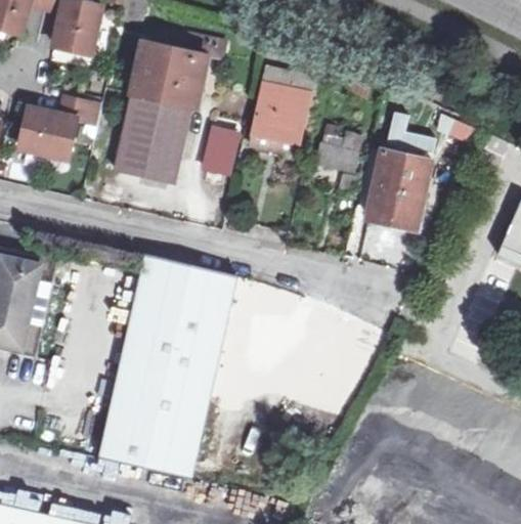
[(0,32),(23,39),(31,8),(62,16),(55,50),(93,58),(103,10),(67,2),(67,0),(0,0),(0,32)]
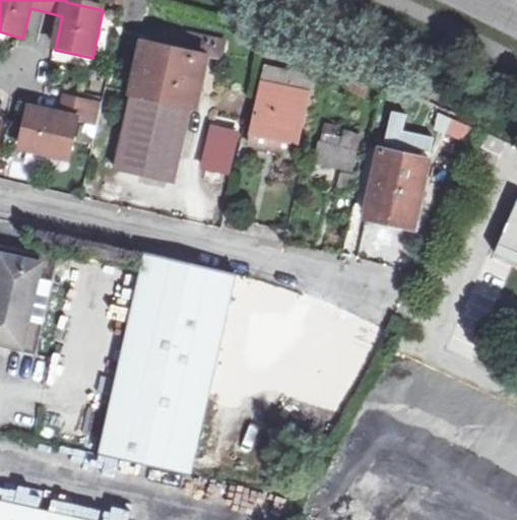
[(110,176),(169,190),(198,58),(211,61),(216,41),(182,33),(176,59),(138,51),(110,176)]
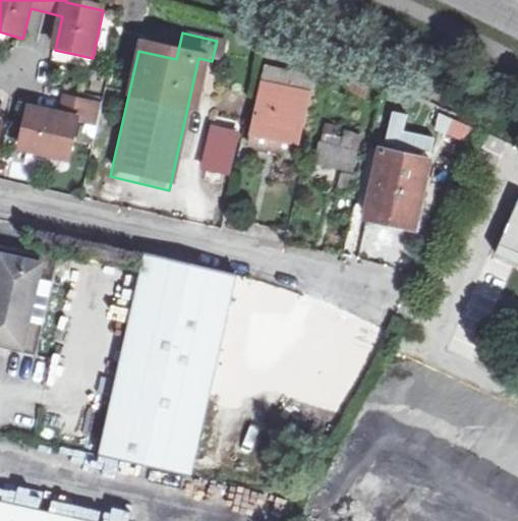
[(319,74),(322,60),(308,57),(304,71),(319,74)]
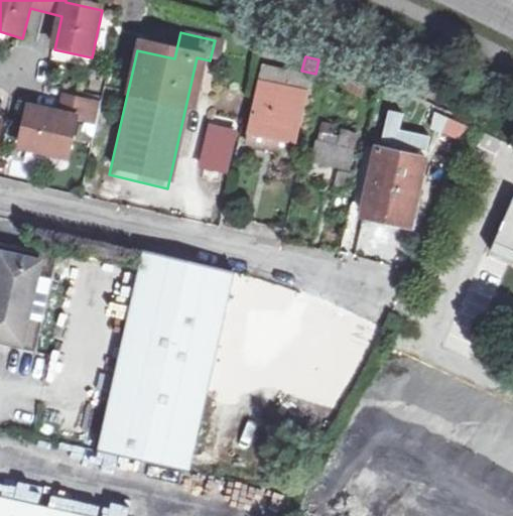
[(246,128),(289,138),(302,77),(260,67),(246,128)]
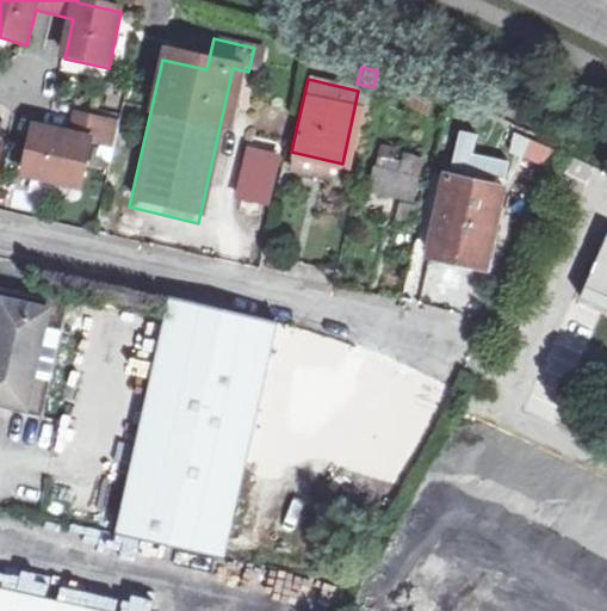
[(401,109),(420,119),(426,102),(407,92),(401,109)]
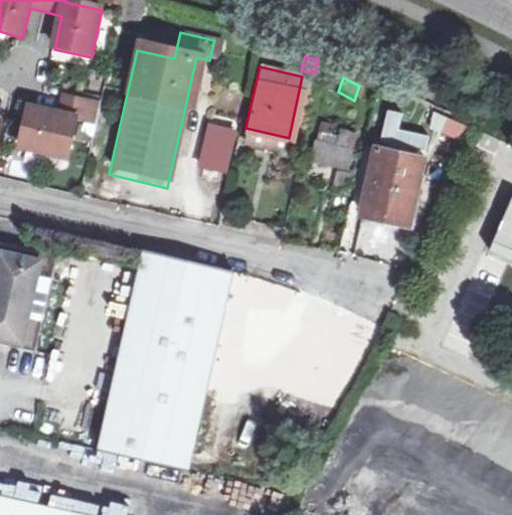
[(77,121),(98,126),(101,108),(66,100),(62,117),(31,110),(23,145),(70,155),(77,121)]
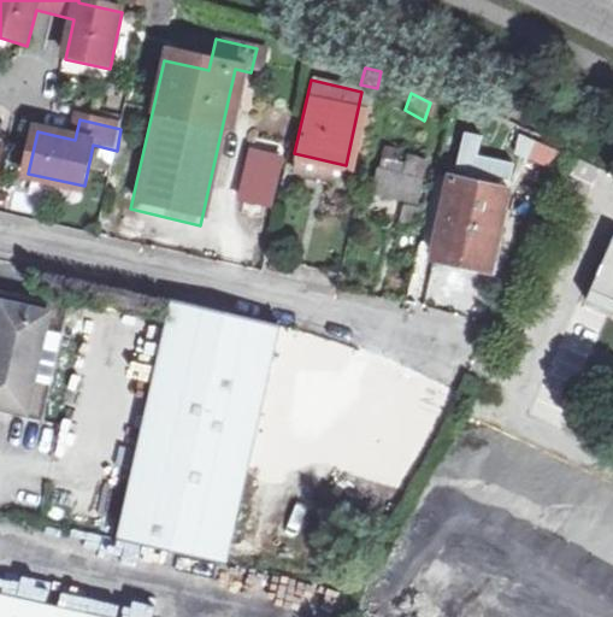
[(510,158),(526,164),(530,147),(513,141),(510,158)]
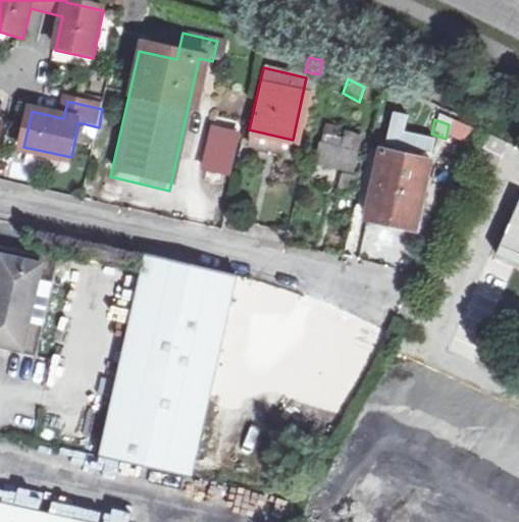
[(200,168),(225,173),(234,137),(208,132),(200,168)]
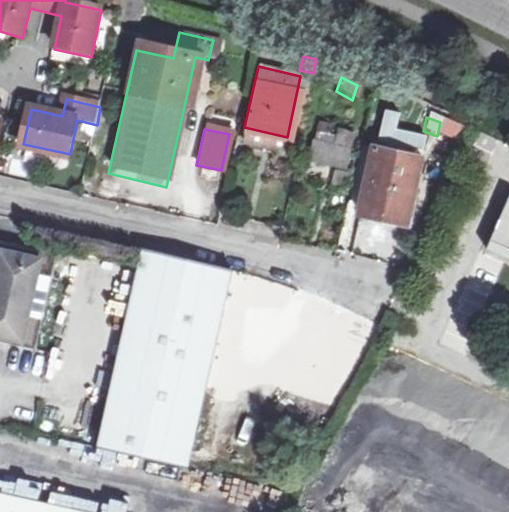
[(306,155),(341,163),(345,144),(339,142),(340,135),(311,129),(306,155)]
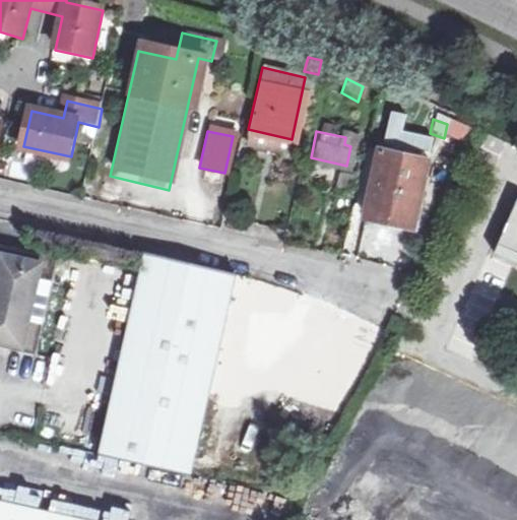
[(364,212),(410,222),(427,157),(378,145),(364,212)]
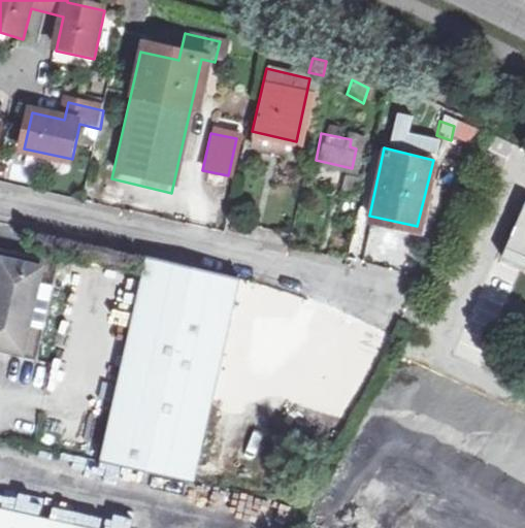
[(524,197),(500,256),(524,266),(524,197)]
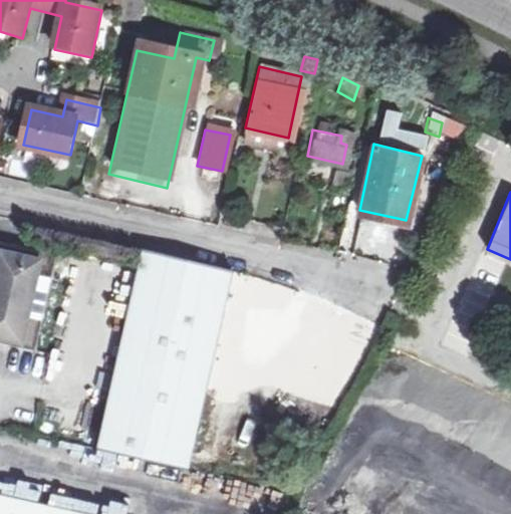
[(0,343),(35,351),(56,257),(0,245),(0,343)]
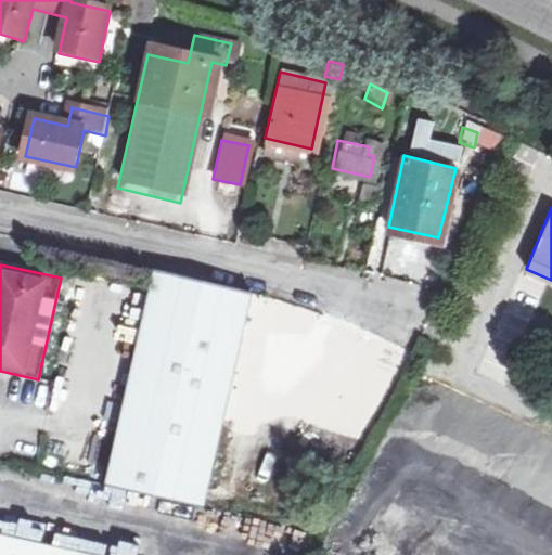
[(251,291),(153,269),(103,487),(200,510),(251,291)]
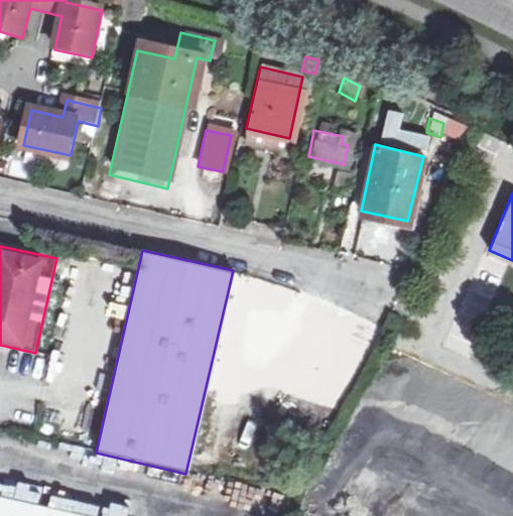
[(79,515),(0,498),(0,515),(79,515)]
